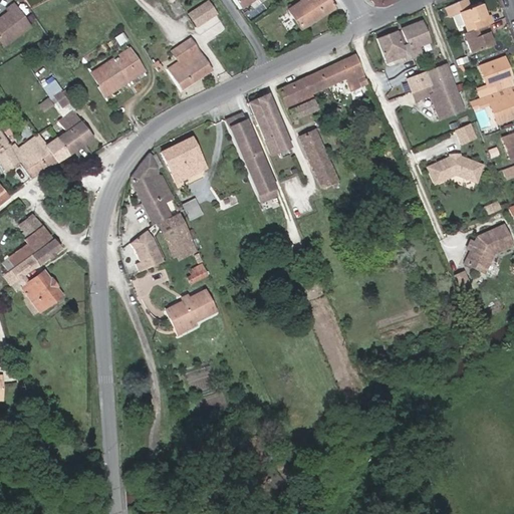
[(232,0),(239,9),(251,0),(232,0)]
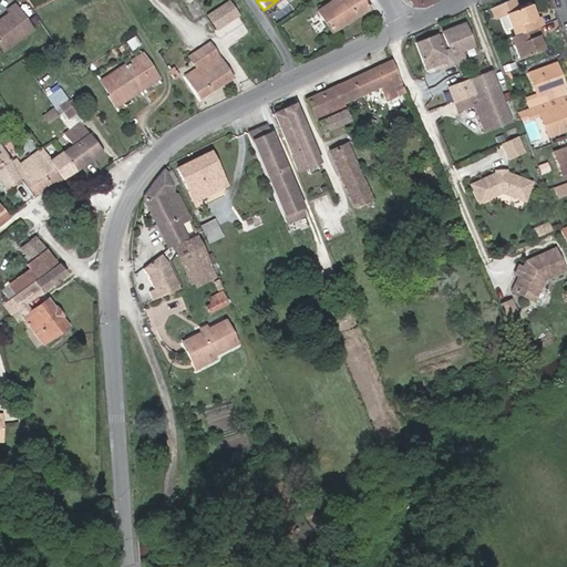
[(370,9),(363,0),(332,0),(317,10),(331,33),(370,9)]
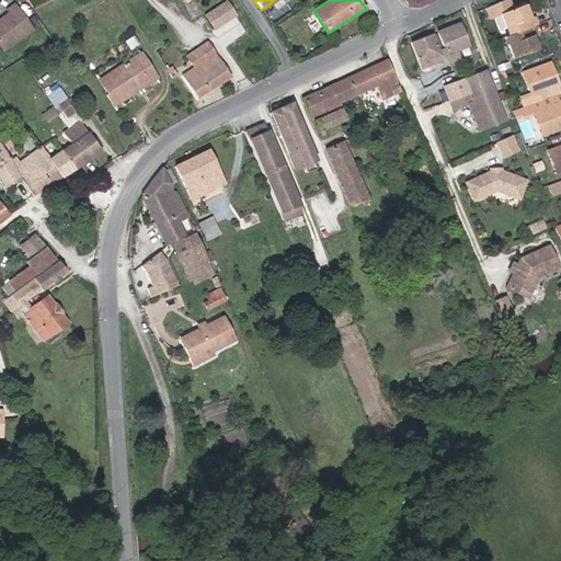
[(227,1),(220,6),(229,19),(236,14),(227,1)]
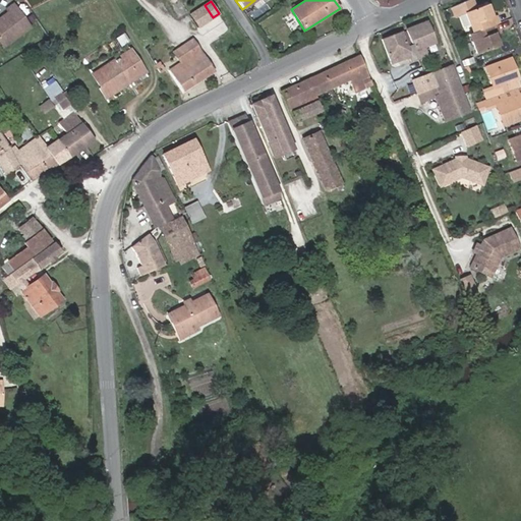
[(22,34),(15,22),(23,17),(13,3),(5,8),(8,12),(0,17),(0,43),(3,47),(22,34)]
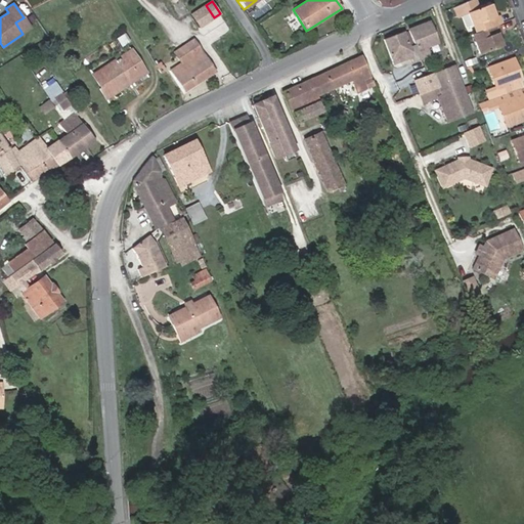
[(214,17),(206,5),(190,15),(199,28),(214,17)]
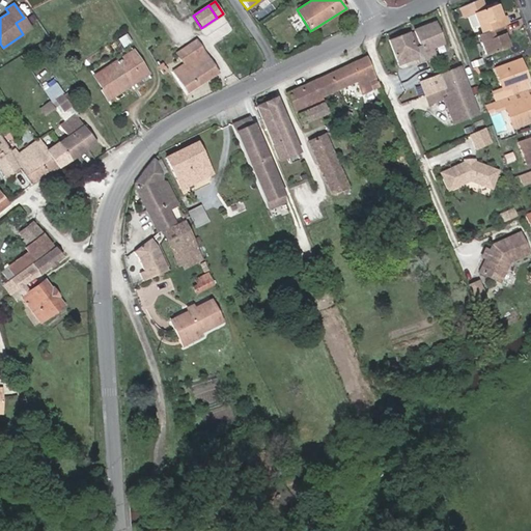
[(507,24),(505,17),(503,17),(500,18),(498,12),(495,5),(474,12),(479,26),(482,25),(484,32),(504,25),(507,24)]
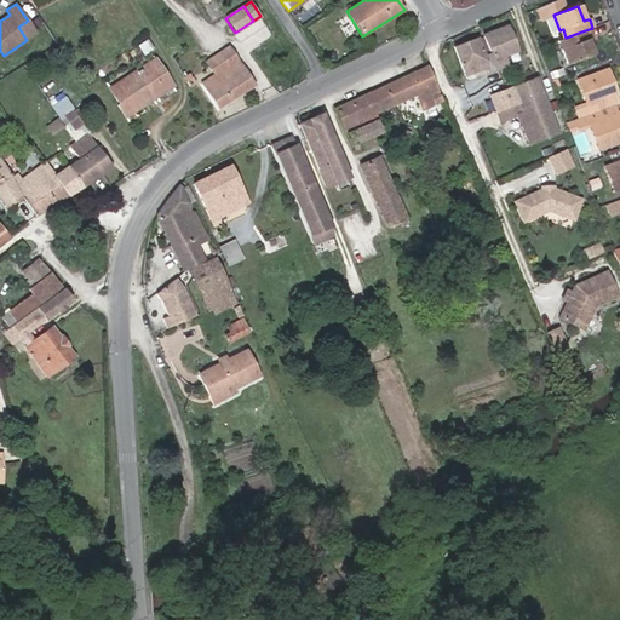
[(36,33),(28,21),(18,27),(27,40),(36,33)]
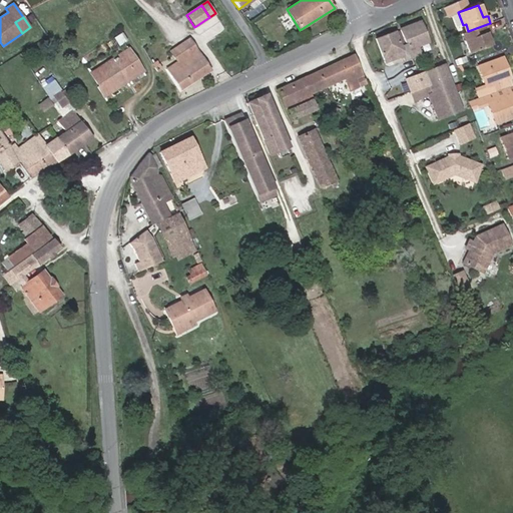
[(429,42),(421,21),(400,29),(406,45),(401,47),(404,54),(409,53),(411,58),(421,54),(418,47),(429,42)]
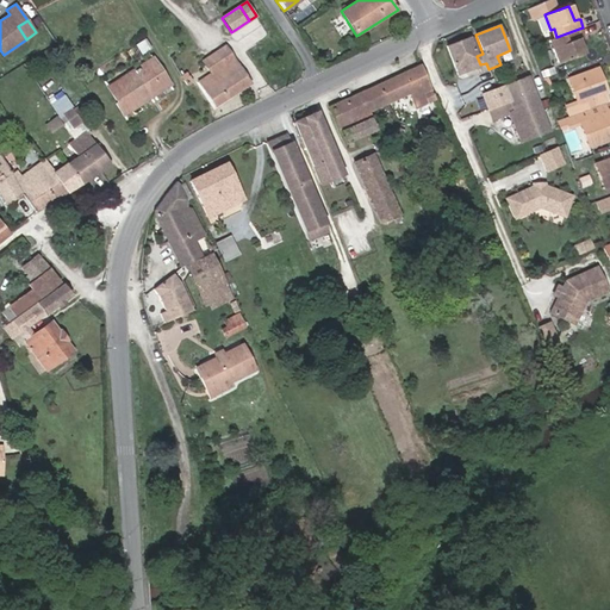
[(579,47),(577,41),(580,39),(583,38),(579,29),(556,37),(554,38),(553,39),(555,47),(552,48),(558,64),(583,55),(579,47)]
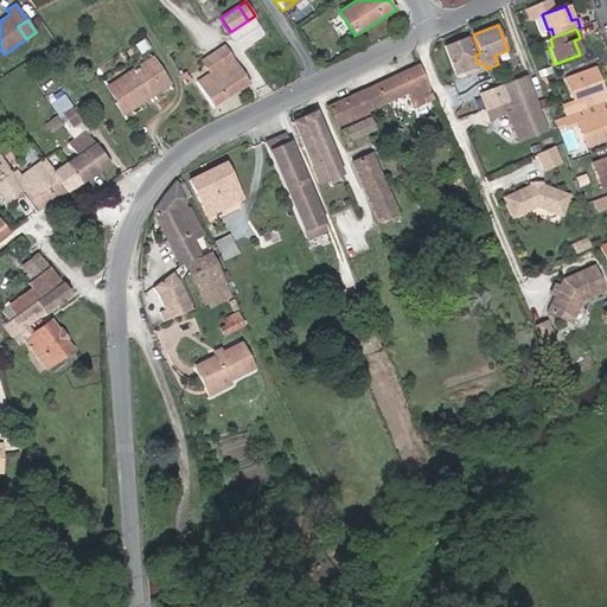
[(139,37),(146,48),(149,45),(142,34),(139,37)]
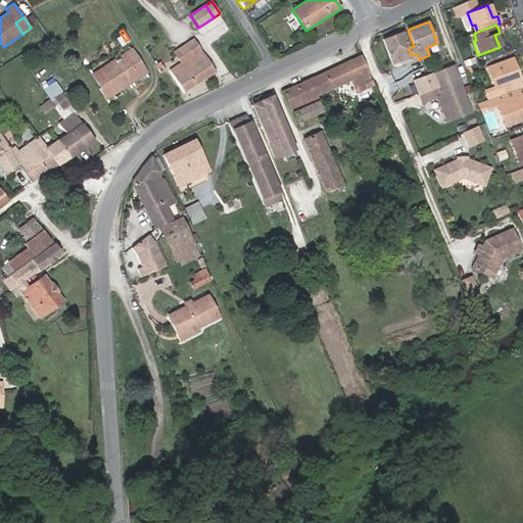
[(114,36),(120,44),(126,41),(120,32),(114,36)]
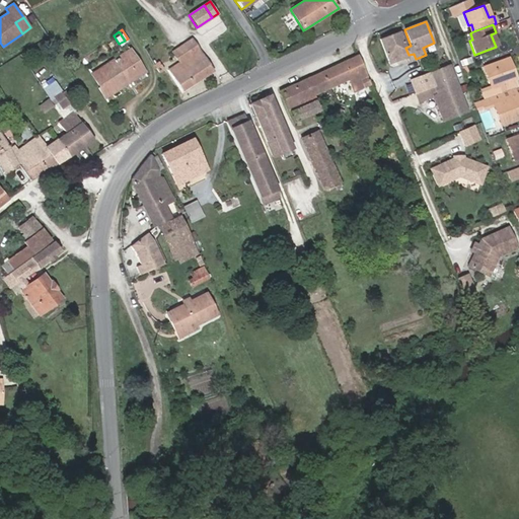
[(405,48),(399,31),(380,40),(389,64),(408,57),(410,62),(416,59),(414,54),(409,55),(405,48)]
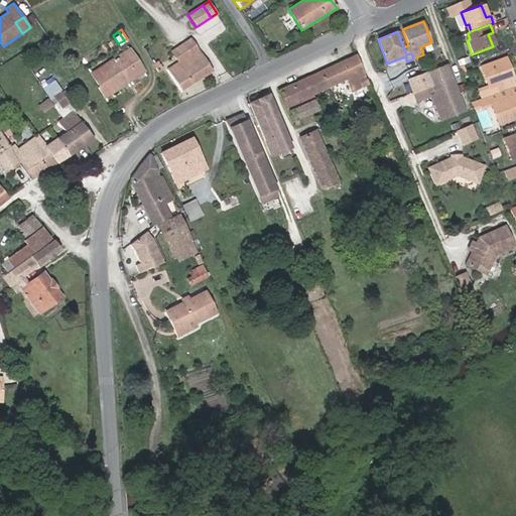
[(212,71),(190,38),(181,45),(189,55),(178,62),(167,70),(181,90),(212,71)]
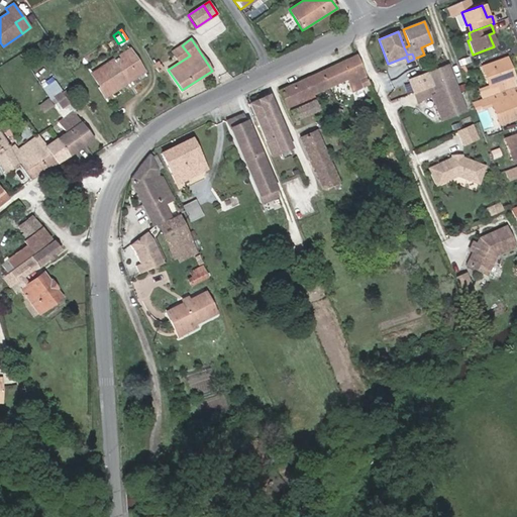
[(190,56),(182,45),(172,52),(179,63),(190,56)]
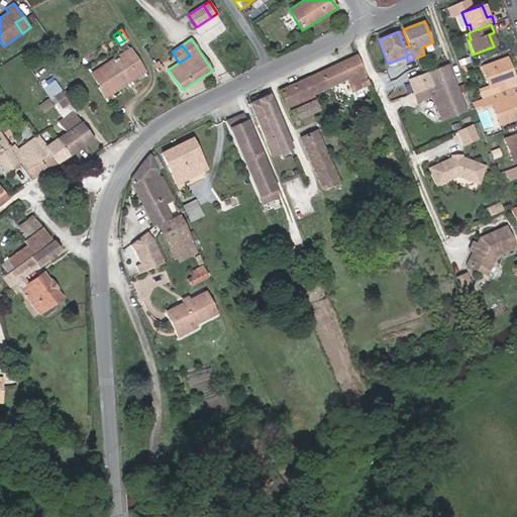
[(119,60),(131,52),(130,48),(117,58),(119,60)]
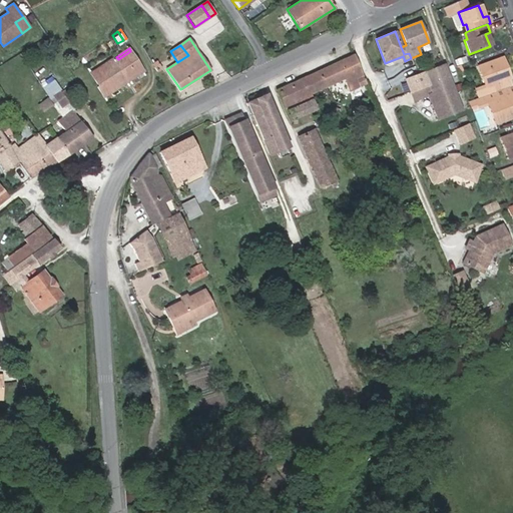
[(128,77),(141,69),(130,51),(118,59),(116,57),(108,62),(108,63),(91,74),(97,84),(102,82),(103,83),(97,87),(103,97),(121,85),(119,83),(125,79),(123,76),(126,74),(128,77)]
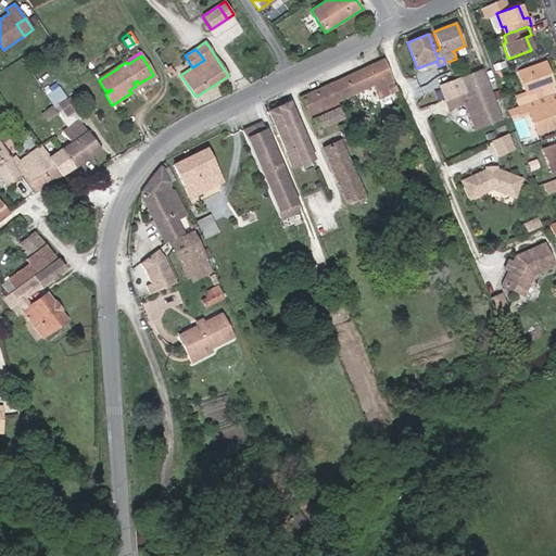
[(396,90),(383,59),(325,86),(335,104),(336,103),(336,102),(373,85),(379,99),(396,90)]
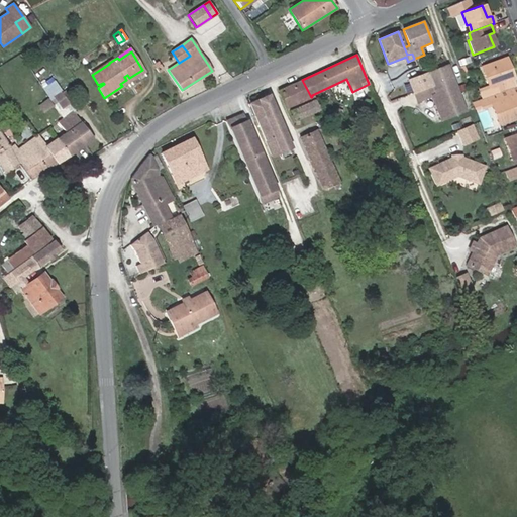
[(515,79),(507,58),(482,67),(489,88),(479,91),(482,98),(512,88),(515,87),(513,80),(515,79)]
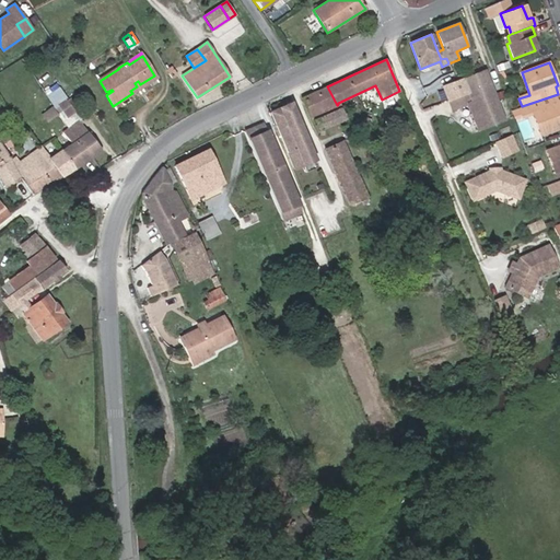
[(100,81),(118,69),(118,68),(98,80),(100,81)]
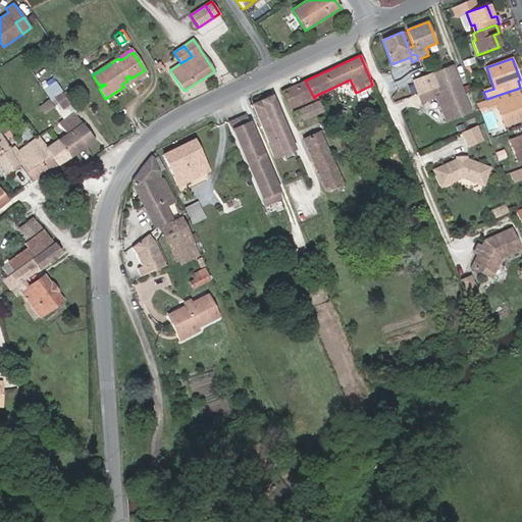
[(451,66),(412,81),(420,103),(435,98),(445,122),(469,112),(451,66)]
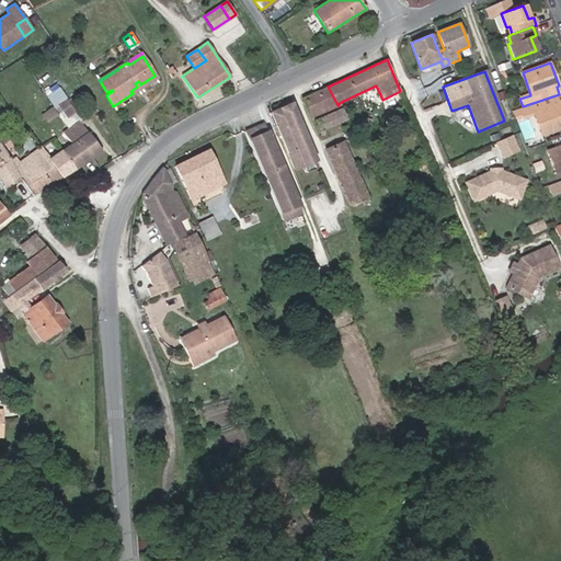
[(346,119),(339,104),(338,105),(328,87),(302,99),(318,133),(319,133),(322,138),(328,136),(327,129),(346,119)]
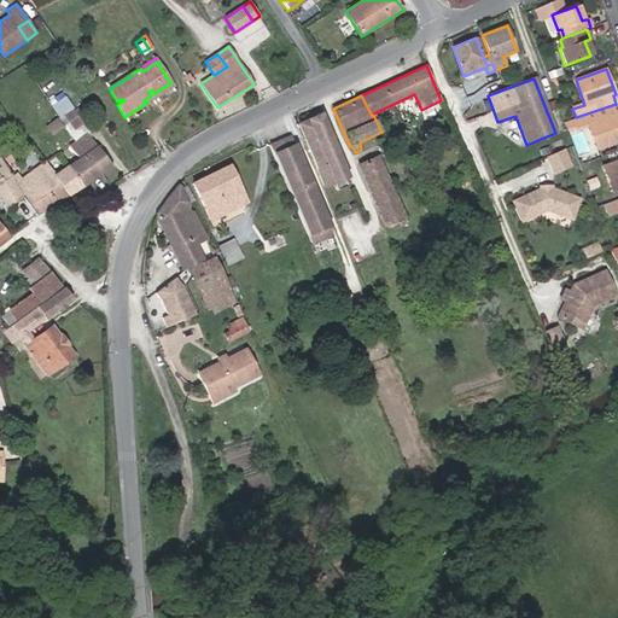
[(73,109),(74,109),(64,97),(51,106),(59,118),(63,116),(73,109)]
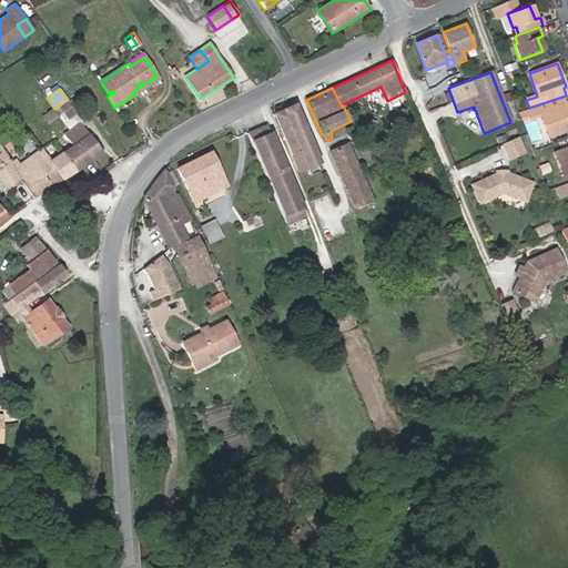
[(529,108),(527,109),(530,119),(539,115),(548,138),(567,130),(567,104),(567,103),(566,104),(563,97),(529,108)]
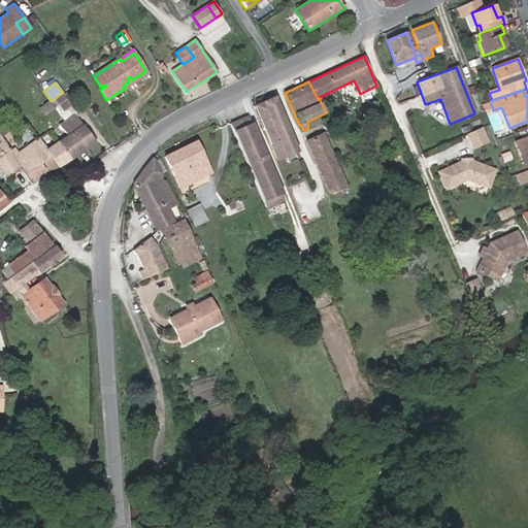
[(44,116),(55,108),(64,121),(74,113),(76,112),(70,104),(75,101),(69,92),(64,95),(63,93),(62,93),(71,106),(63,112),(54,99),(51,101),(39,108),(44,116)]
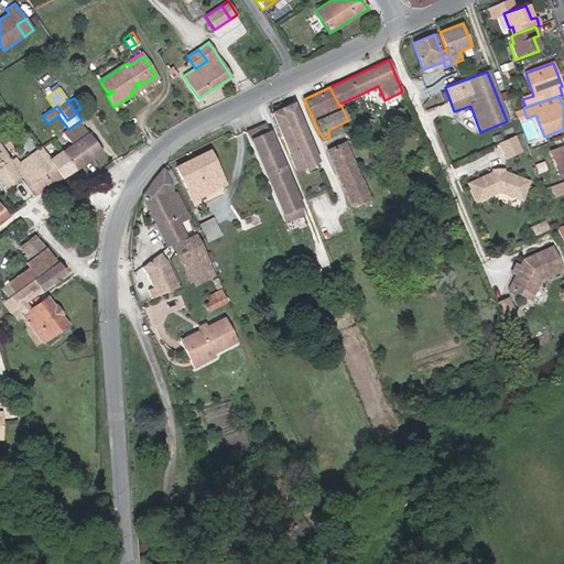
[(76,114),(66,99),(57,106),(67,120),(76,114)]
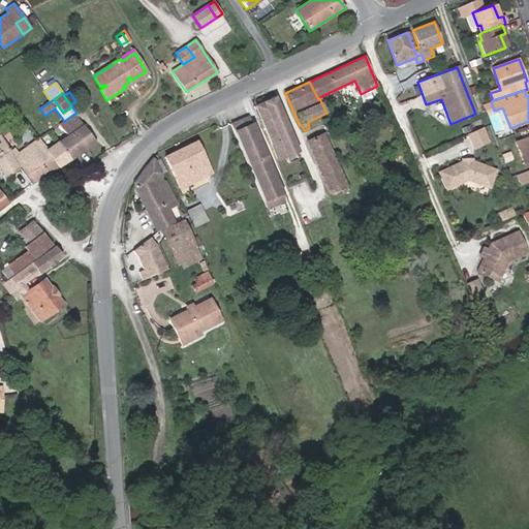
[(296,150),(274,96),(255,104),(277,158),(296,150)]
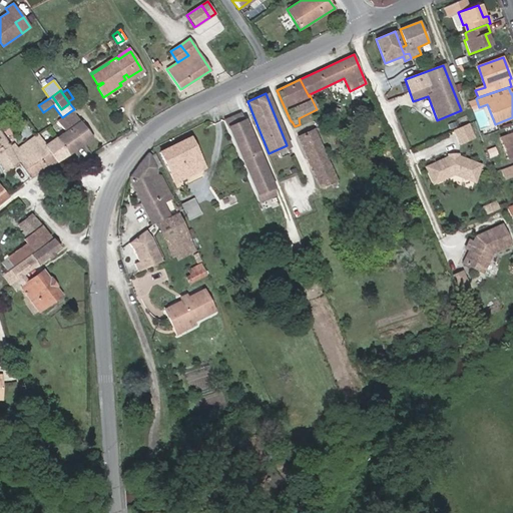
[(92,138),(79,121),(72,110),(62,117),(57,120),(65,131),(60,135),(72,152),(92,138)]
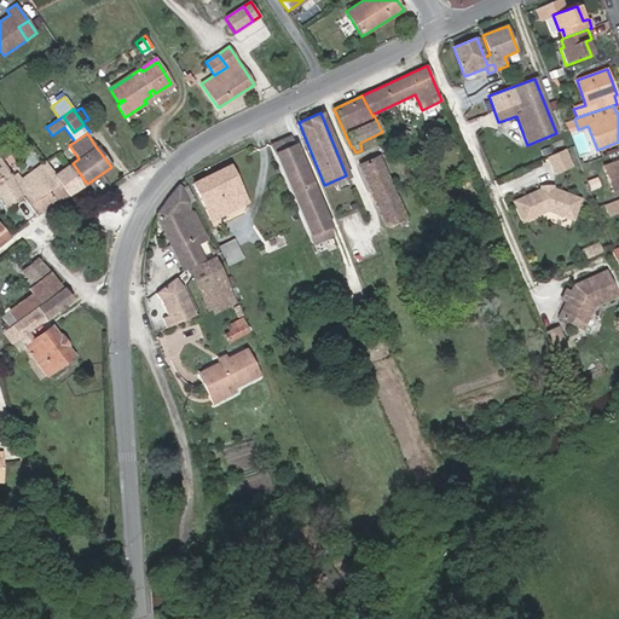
[(334,235),(314,191),(310,194),(302,175),(307,173),(304,166),(299,168),(291,151),(296,149),(291,137),(270,145),(312,244),(334,235)]
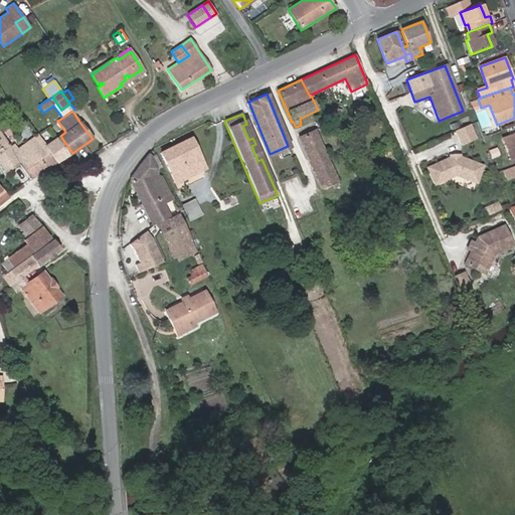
[(252,138),(246,124),(242,126),(248,140),(252,138)]
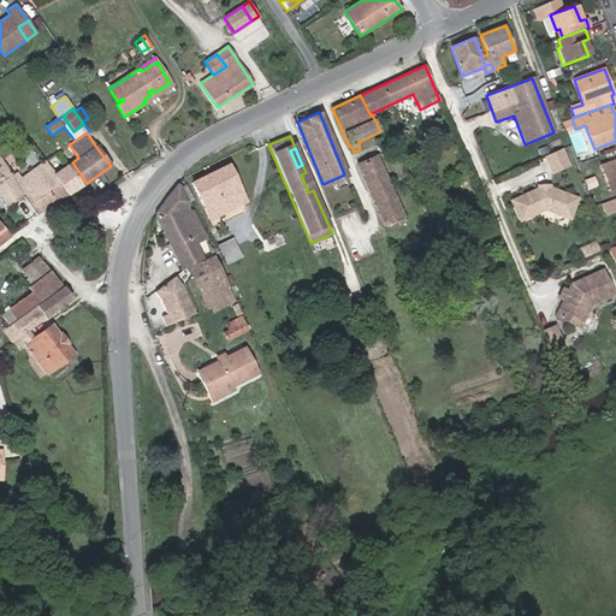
[(568,166),(562,149),(544,157),(551,173),(568,166)]
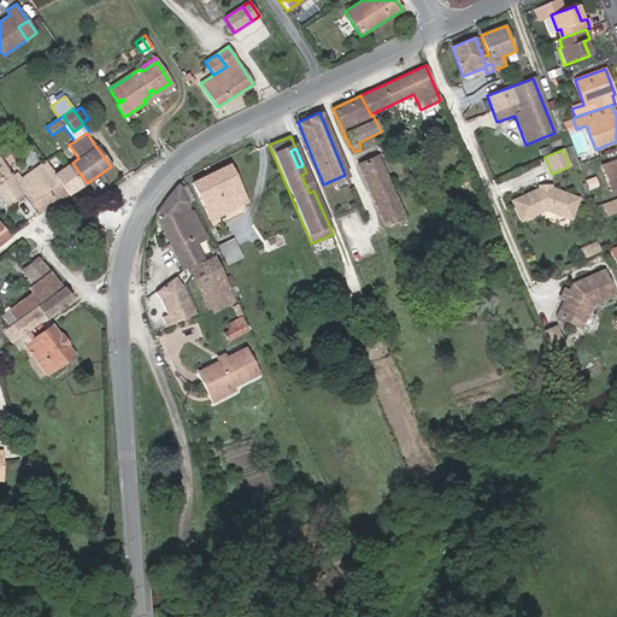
[(405,218),(377,156),(358,164),(385,227),(405,218)]
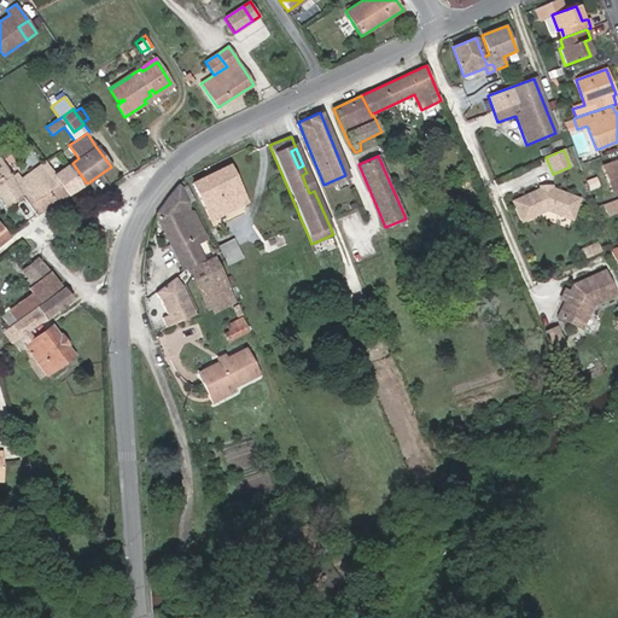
[(0,158),(0,196),(6,208),(23,198),(0,158)]
